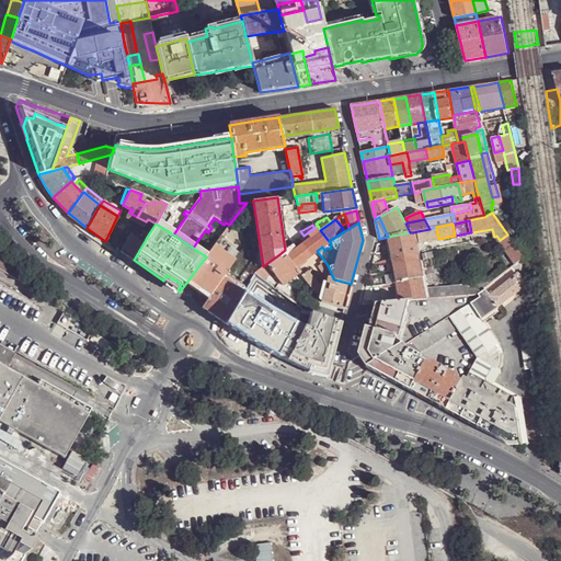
[(322,247),(329,241),(320,230),(318,226),(317,226),(315,228),(304,236),(300,239),(304,243),(305,243),(307,241),(308,240),(317,251),(322,247)]
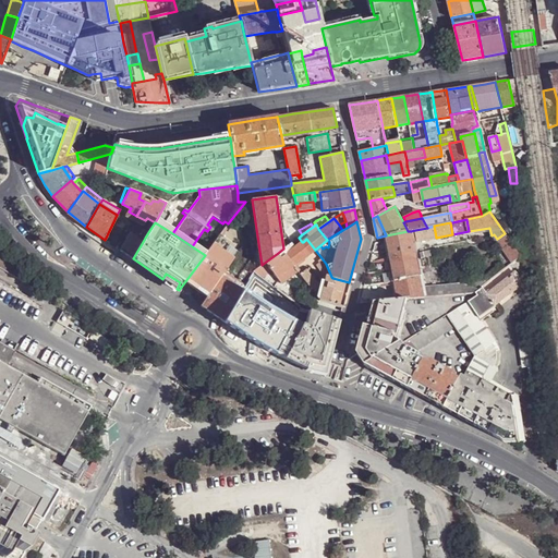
[(436,238),(434,226),(427,228),(415,230),(417,241),(436,238)]
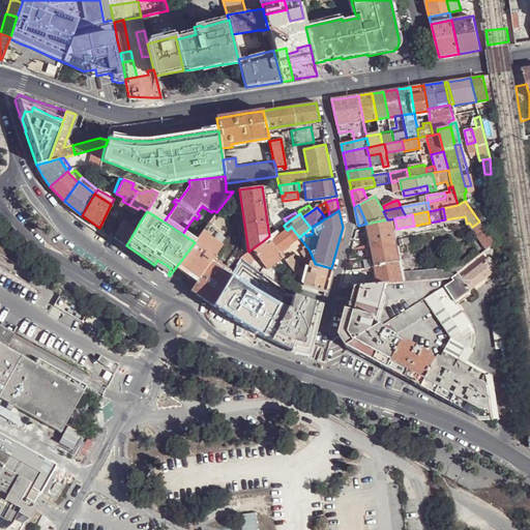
[(284,218),(283,216),(275,221),(281,228),(284,226),(287,223),(284,218)]
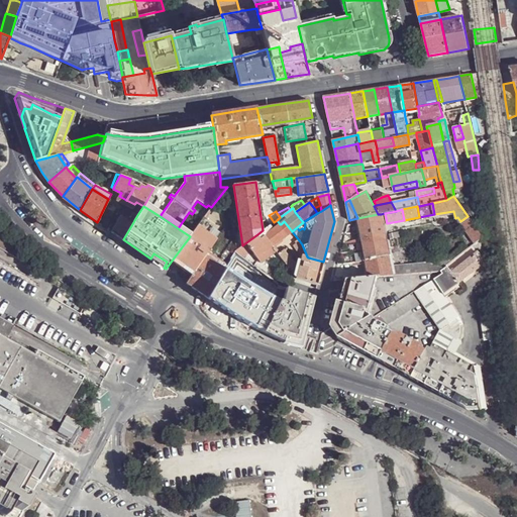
[(382,218),(381,214),(378,214),(357,218),(358,223),(382,218)]
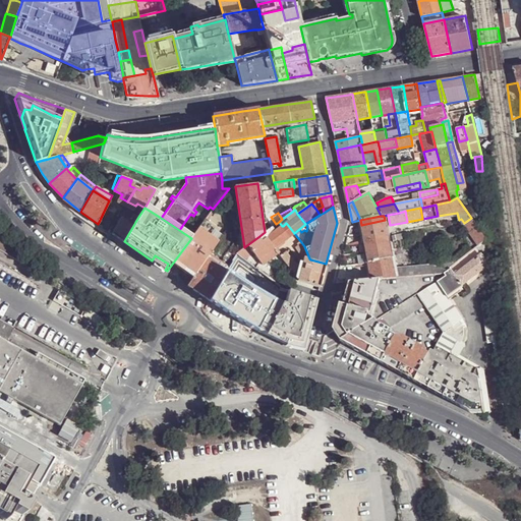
[(134,224),(122,217),(112,233),(124,241),(134,224)]
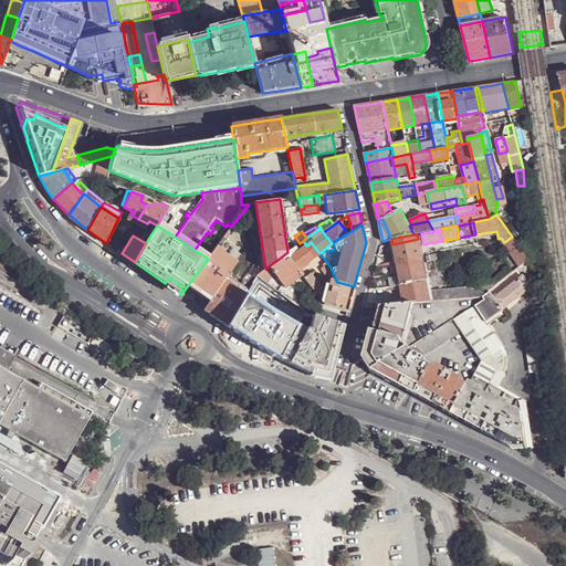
[(528,259),(512,237),(504,242),(521,266),(528,259)]
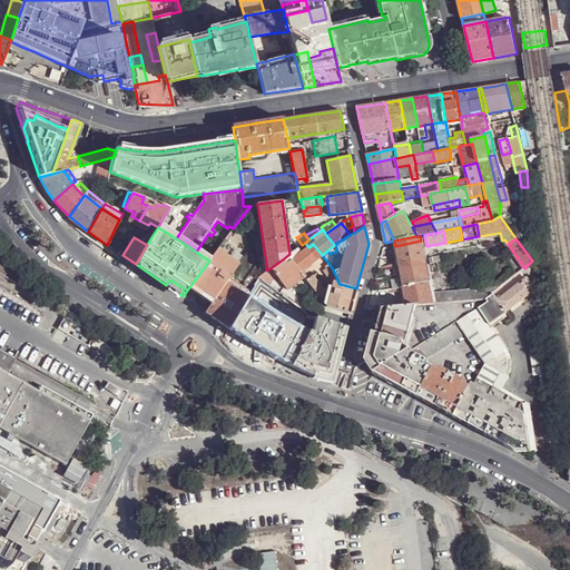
[(396,249),(396,253),(422,247),(421,241),(395,246),(396,249)]
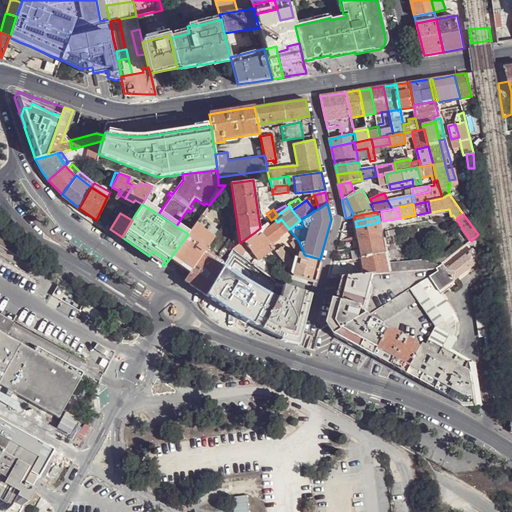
[(289,229),(281,219),(280,220),(278,222),(277,222),(274,224),(270,227),(262,233),(262,234),(269,244),(289,229)]
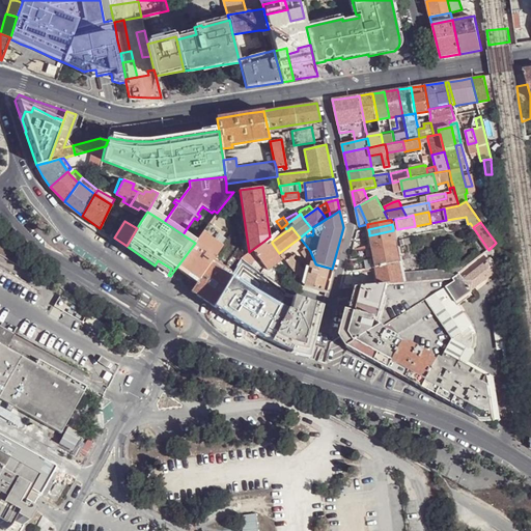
[(393,230),(369,235),(372,247),(395,242),(393,230)]
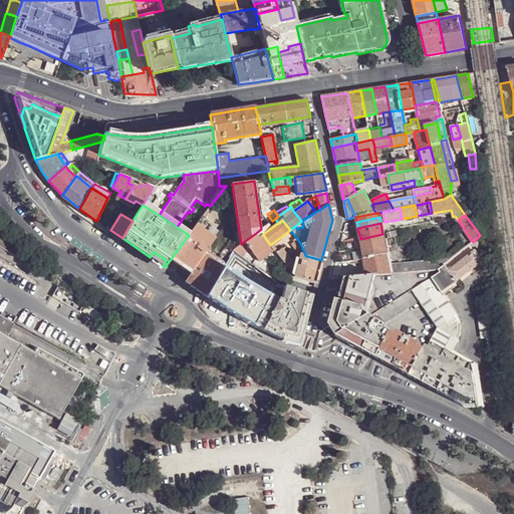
[(271,228),(268,224),(261,229),(256,233),(259,237),(260,237),(263,235),(263,234),(271,228)]
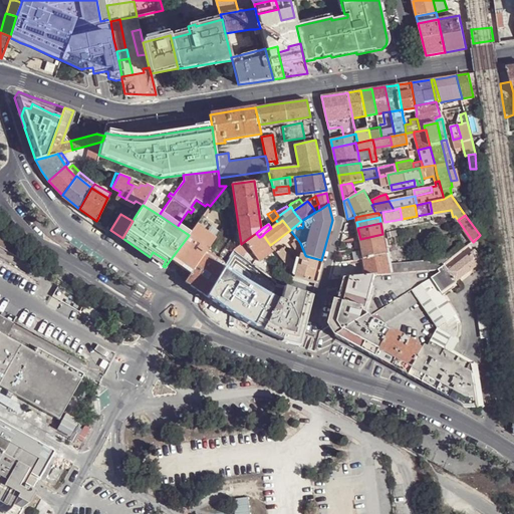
[(189,235),(171,259),(192,273),(206,252),(208,250),(215,240),(195,227),(189,235)]
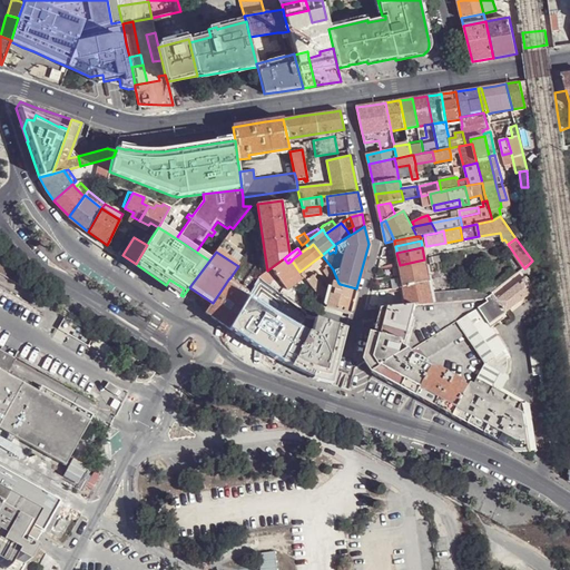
[(287,263),(284,258),(272,267),(275,272),(287,263)]
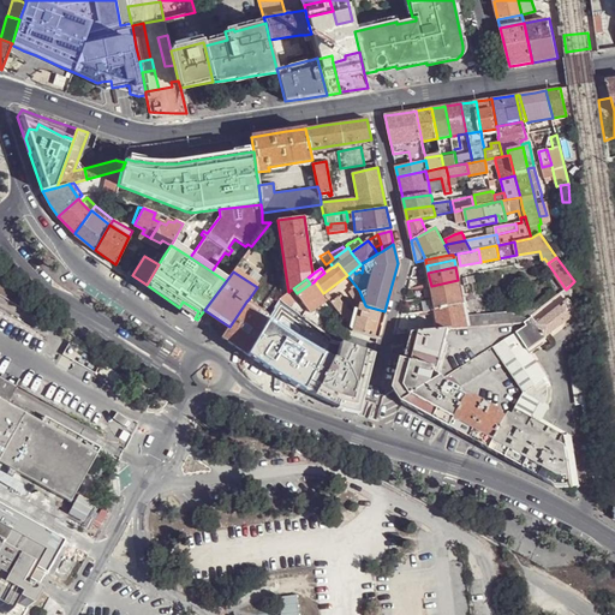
[(458,280),(431,286),(431,288),(434,298),(460,292),(459,286),(458,280)]
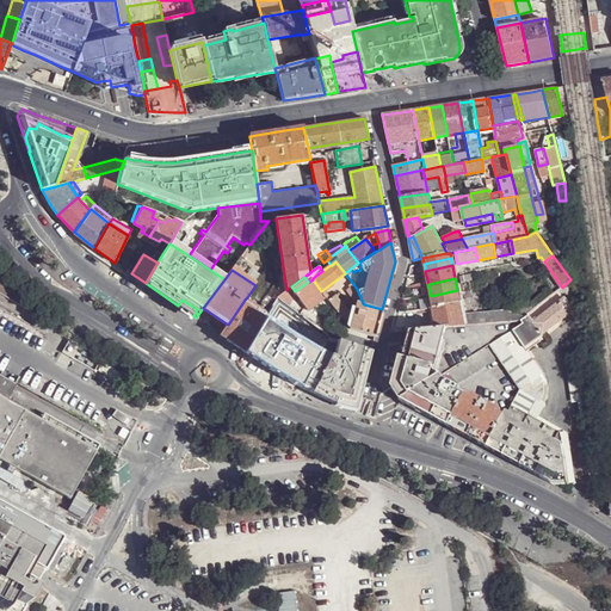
[(321,291),(313,279),(309,282),(308,282),(295,291),(298,296),(309,309),(326,297),(321,291)]
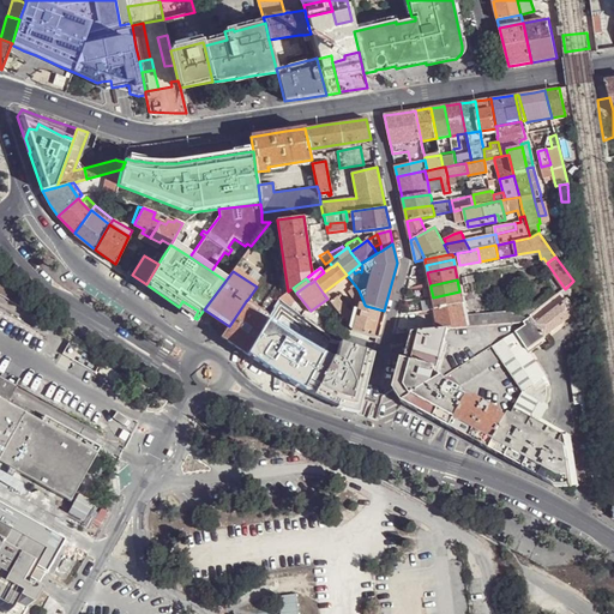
[(365,305),(359,290),(355,286),(349,290),(354,301),(359,304),(365,305)]
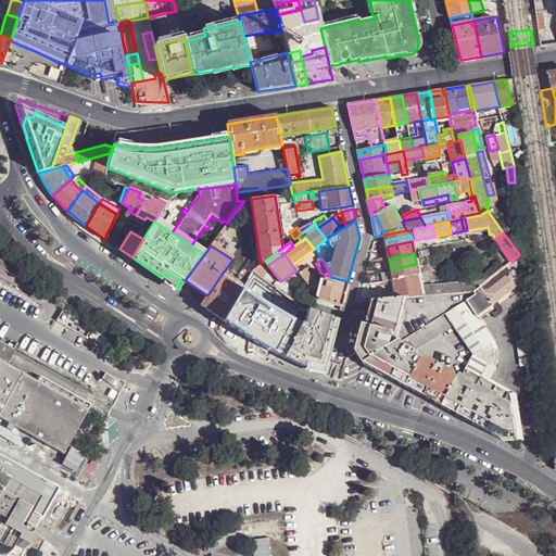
[(263,278),(272,269),(268,265),(265,261),(261,264),(254,268),(253,269),(253,270),(263,278)]
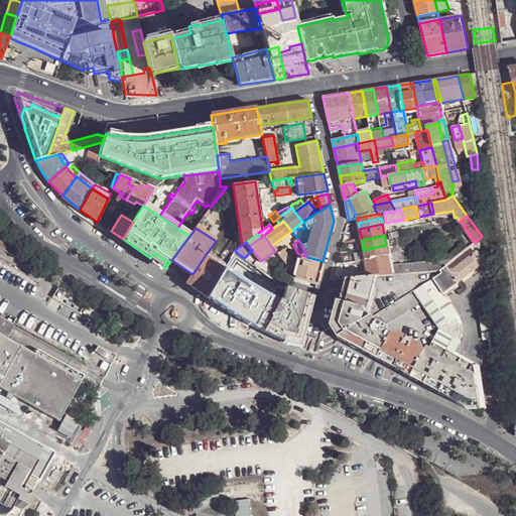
[(316,283),(323,261),(307,257),(306,256),(301,255),(299,262),(291,260),(284,244),(275,251),(285,264),(295,276),(316,283)]
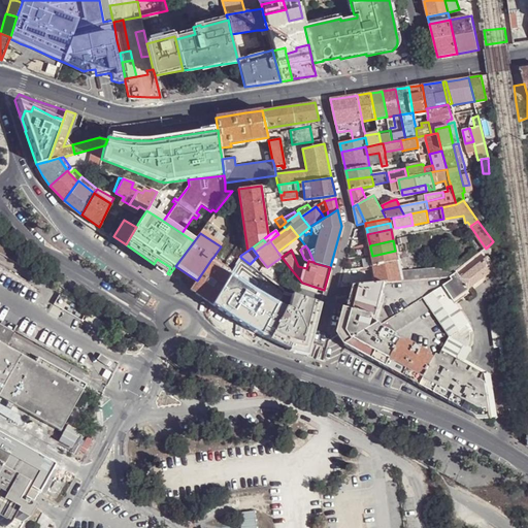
[(463,267),(479,255),(474,250),(458,263),(463,267)]
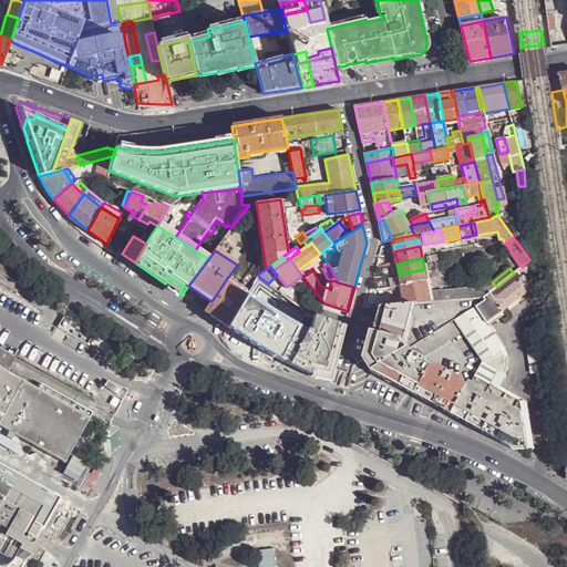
[(424,269),(400,275),(400,278),(402,286),(426,281),(424,269)]
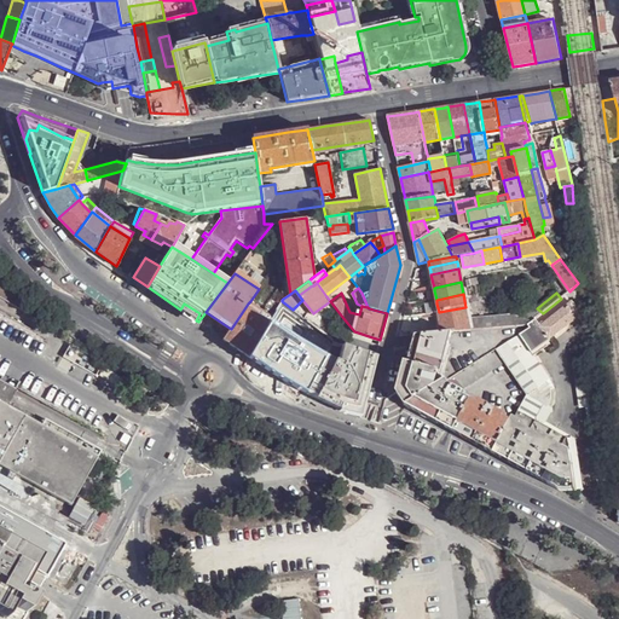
[(578,311),(572,302),(560,312),(555,307),(551,310),(555,316),(542,327),(550,340),(557,334),(557,333),(579,316),(578,311)]
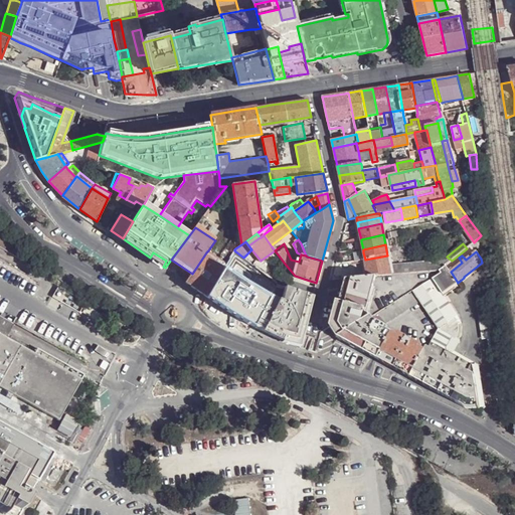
[(153,252),(150,258),(163,267),(166,261),(153,252)]
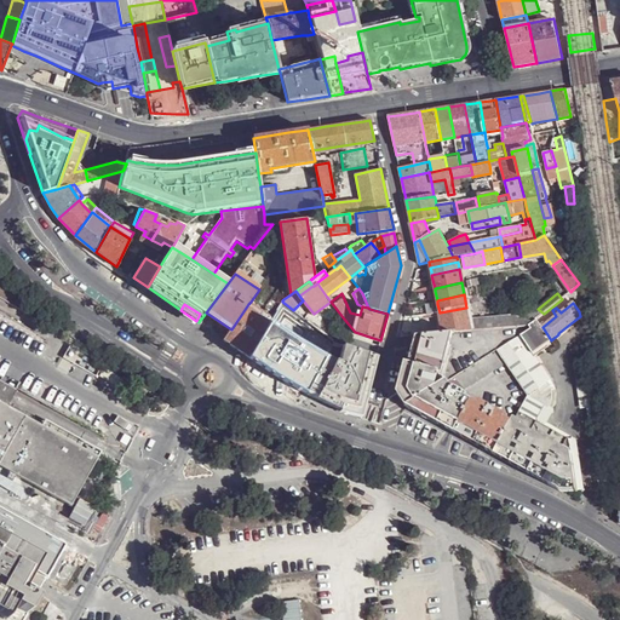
[(252,306),(248,304),(231,329),(224,340),(250,357),(260,340),(263,334),(265,331),(269,325),(271,320),(269,317),(267,320),(251,310),(252,306)]
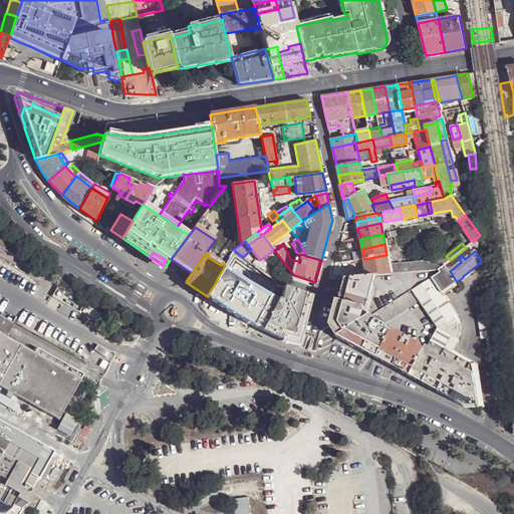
[(223,263),(209,254),(208,257),(221,265),(223,263)]
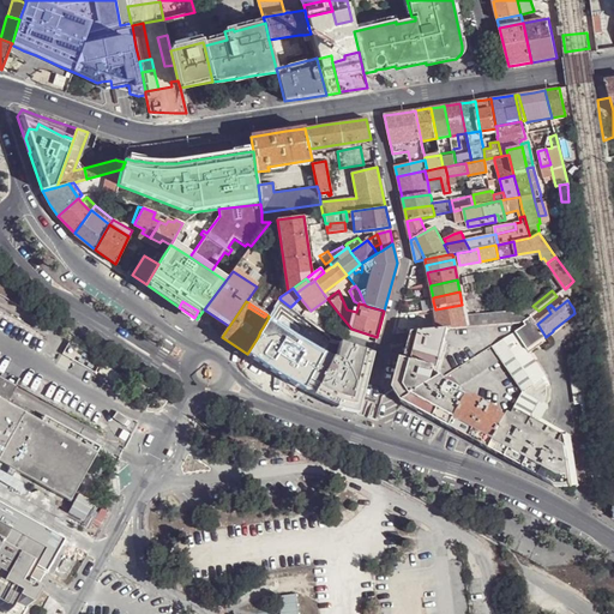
[(464,315),(462,305),(435,309),(438,320),(464,315)]
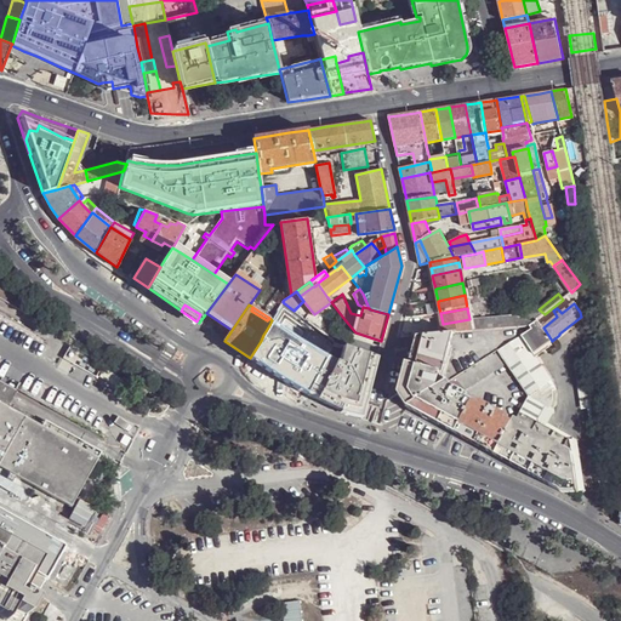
[(539,309),(537,308),(531,313),(531,314),(524,319),(534,323),(545,314),(539,309)]
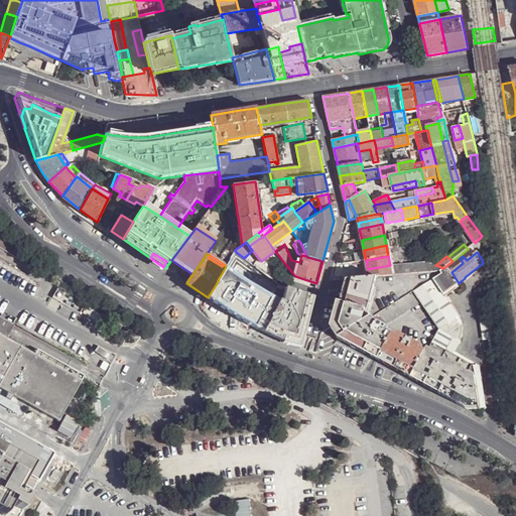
[(439,272),(439,271),(443,268),(435,265),(426,262),(390,265),(392,275),(439,272)]
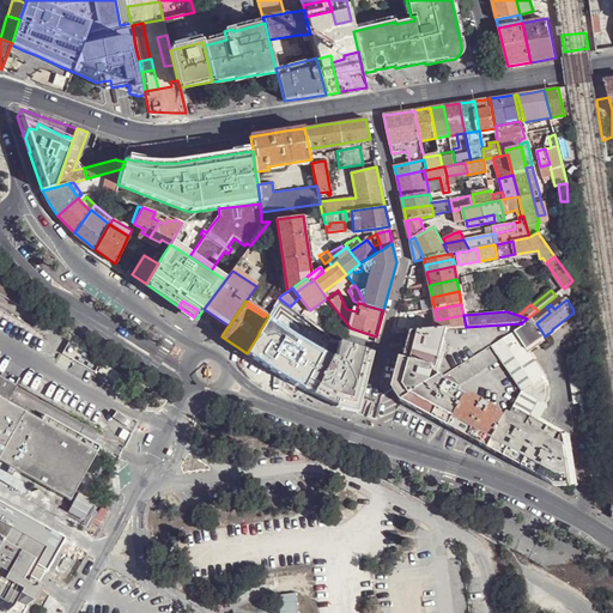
[(304,320),(293,313),(277,340),(286,346),(289,347),(296,335),(298,332),(304,320)]
